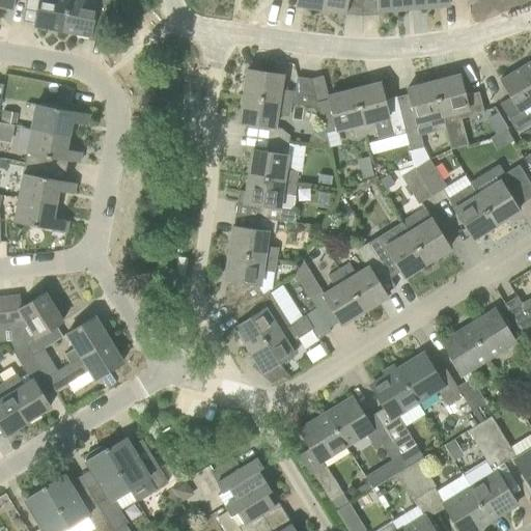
[(0,0),(0,6),(14,9),(15,0),(0,0)]
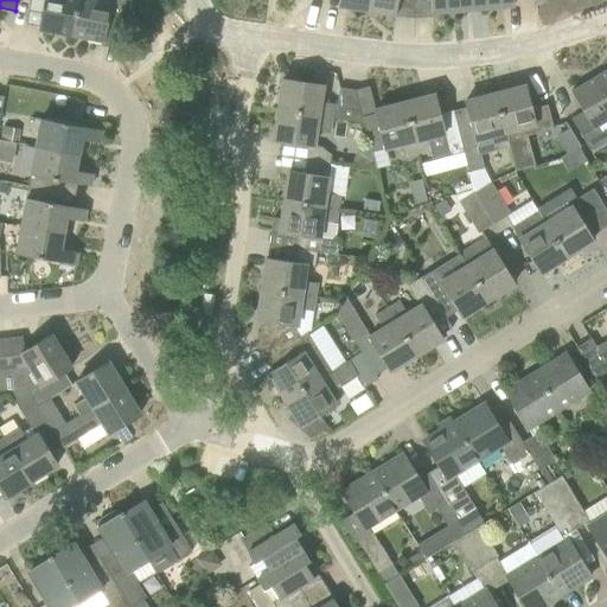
[(39,30),(74,36),(80,0),(42,0),(45,0),(39,30)]
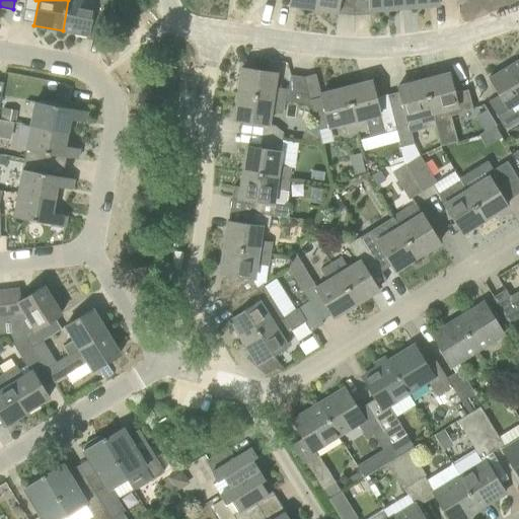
[(68,0),(63,30),(89,35),(93,18),(104,21),(108,0),(68,0)]
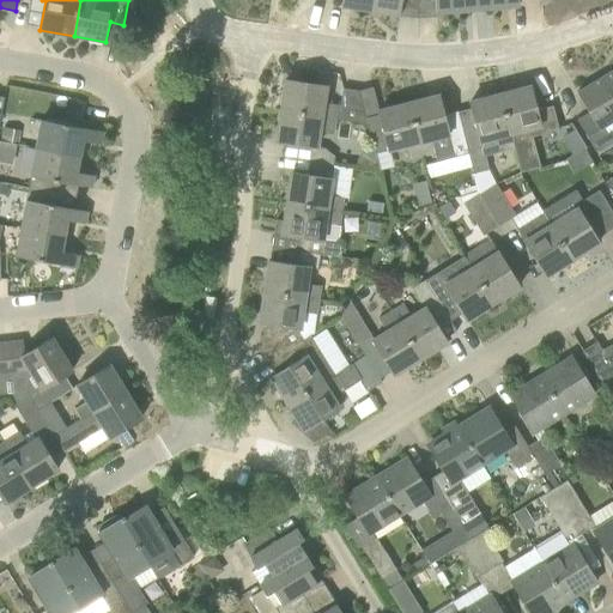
[(343,0),(341,7),(371,12),(372,0),(343,0)]
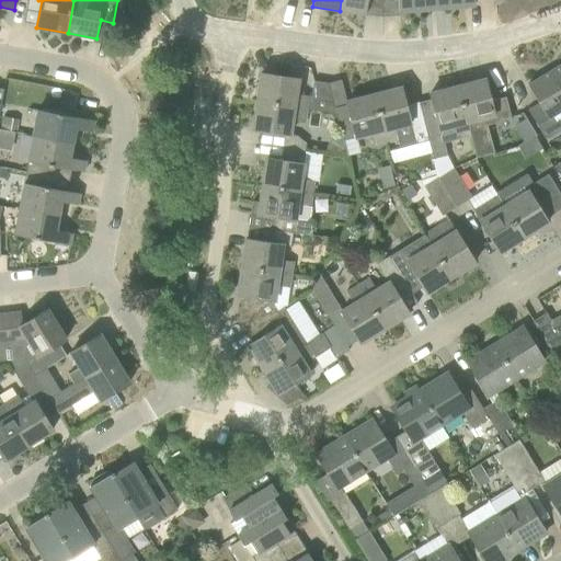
[(367,0),(341,0),(340,11),(366,14),(367,0)]
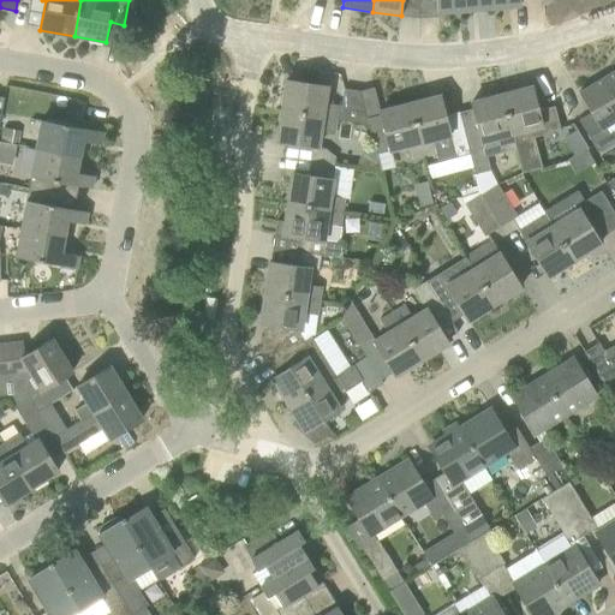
[(436,0),(439,13),(467,11),(465,0),(436,0)]
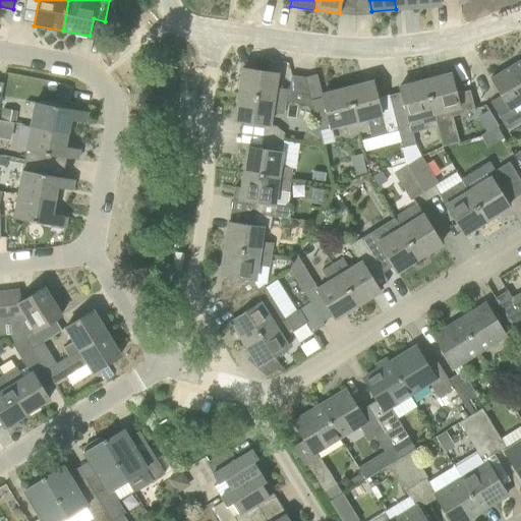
[(394,0),(396,9),(418,7),(417,0),(394,0)]
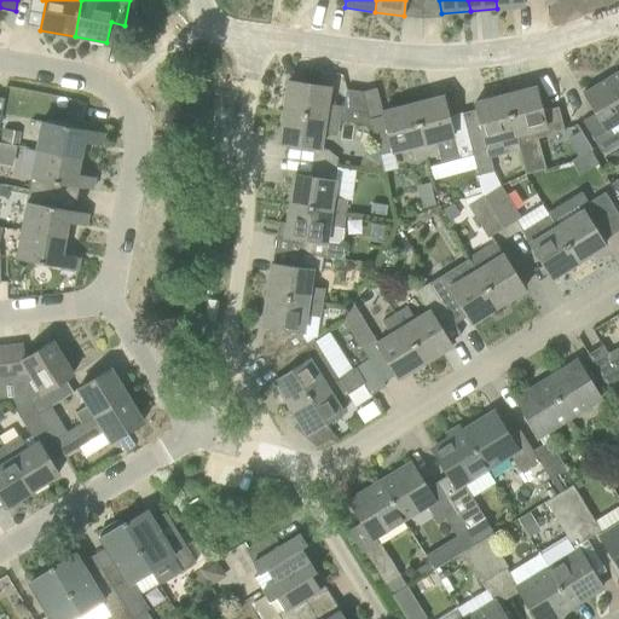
[(618,71),(608,79),(618,96),(618,71)]
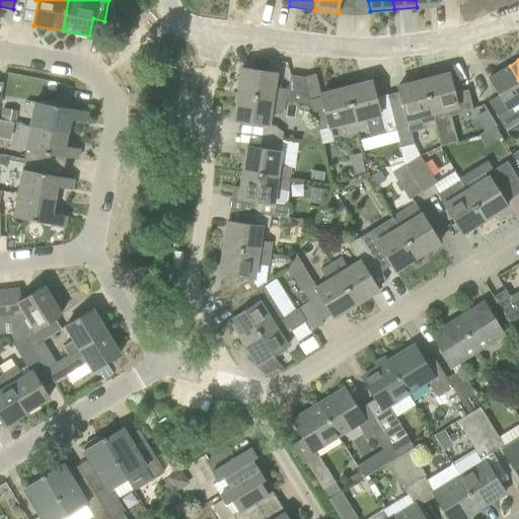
[(518,119),(518,80),(510,66),(489,78),(499,95),(489,101),(505,128),(518,119)]
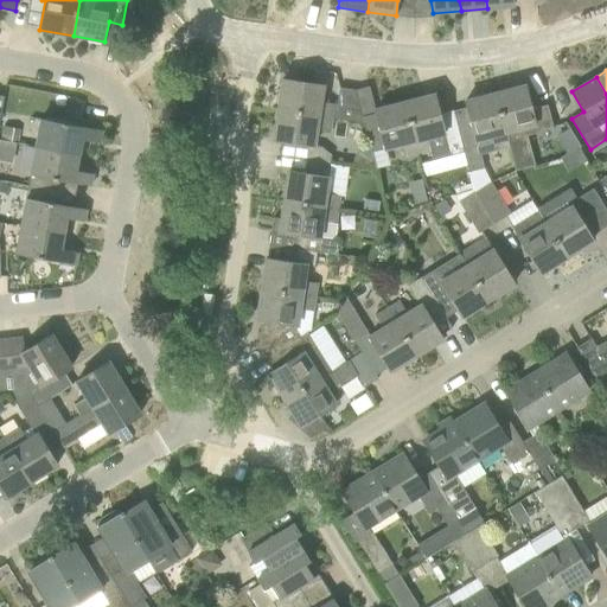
[(283,80),(279,109),(333,117),(364,123),(363,117),(356,90),(340,88),(338,104),(320,102),(323,85),(283,80)]
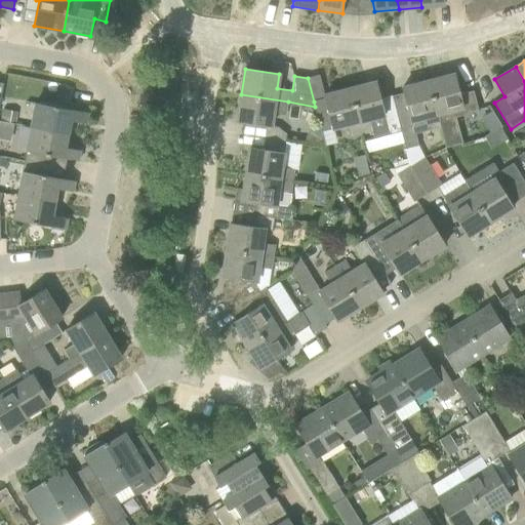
[(454,75),(428,81),(440,127),(452,123),(449,112),(463,108),(454,75)]
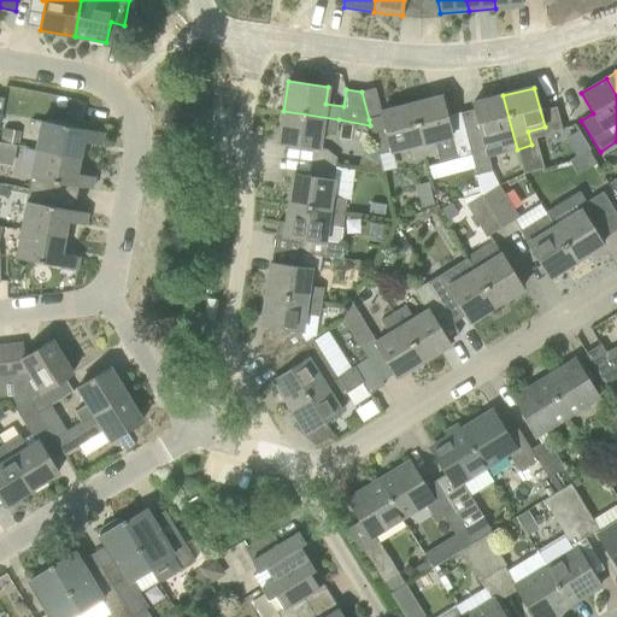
[(488,157),(517,150),(503,95),(471,104),(474,115),(462,118),(471,156),(472,154),(477,175),(493,171),(488,157)]
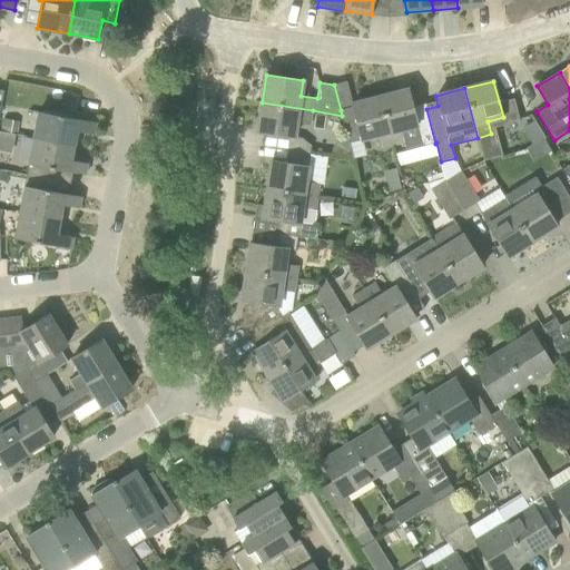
[(409,89),(381,96),(393,146),(405,143),(406,150),(435,144),(426,109),(414,111),(409,89)]
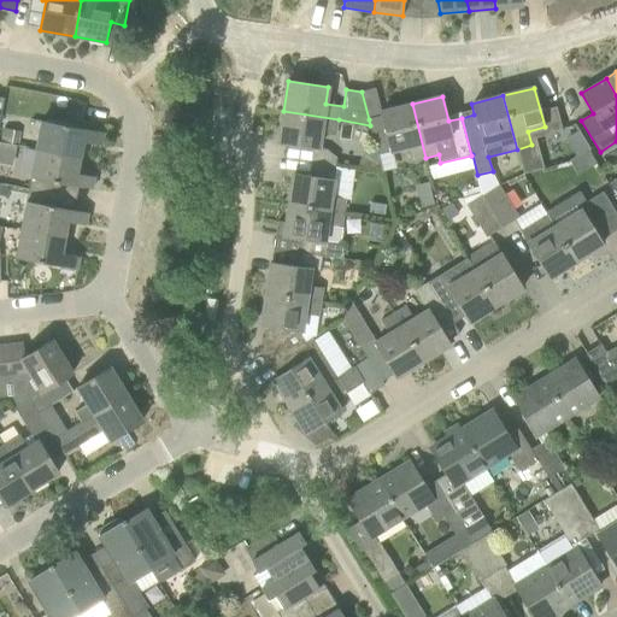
[(411,162),(425,158),(412,104),(381,112),(382,116),(369,119),(370,125),(378,156),(407,148),(411,162)]
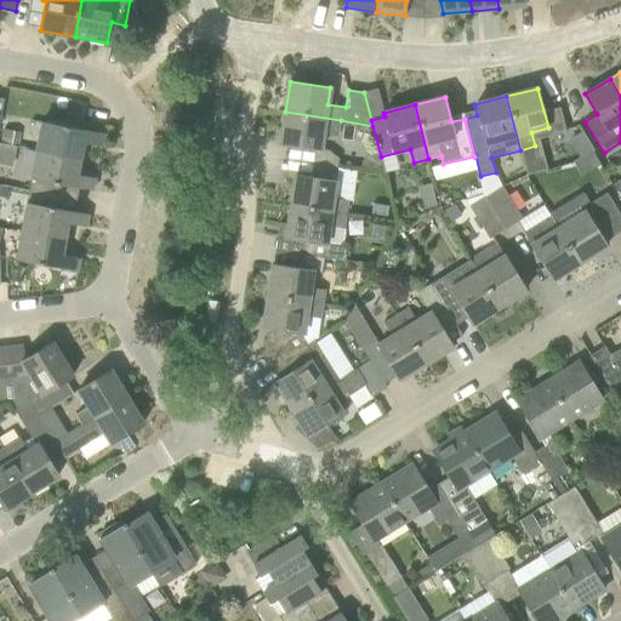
[(314,148),(312,163),(339,166),(340,159),(329,151),(322,149),(324,134),(339,136),(341,120),(285,112),(280,143),(314,148)]
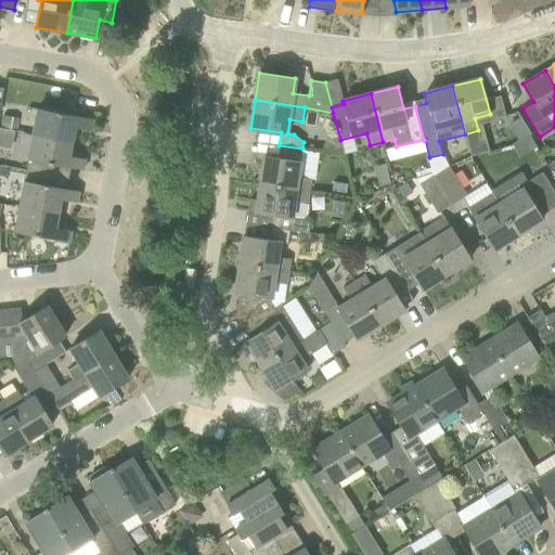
[(33,134),(73,142),(75,128),(91,130),(93,119),(38,110),(33,134)]
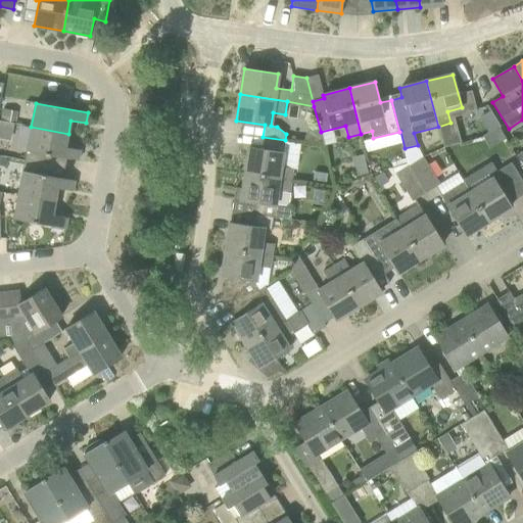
[(484,138),(502,127),(487,105),(470,115),(484,138)]
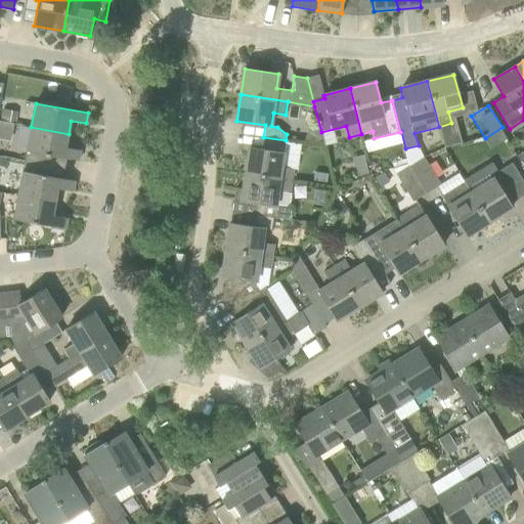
[(17,112),(5,110),(3,122),(15,124),(17,112)]
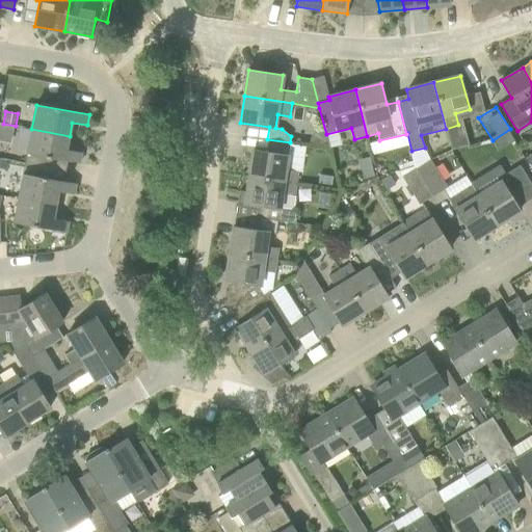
[(67,150),(70,136),(31,129),(26,153),(25,163),(44,167),(46,157),(80,163),(82,153),(67,150)]
